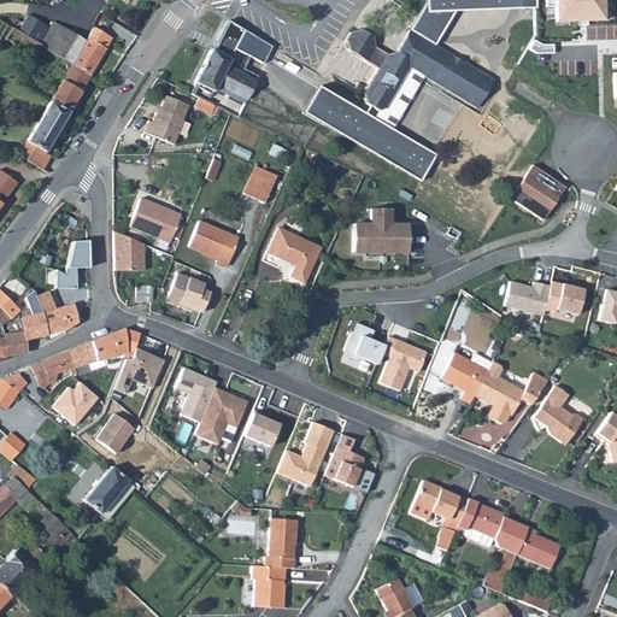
[(427,0),(427,5),(411,33),(435,47),(456,15),(535,10),(534,0),(427,0)]
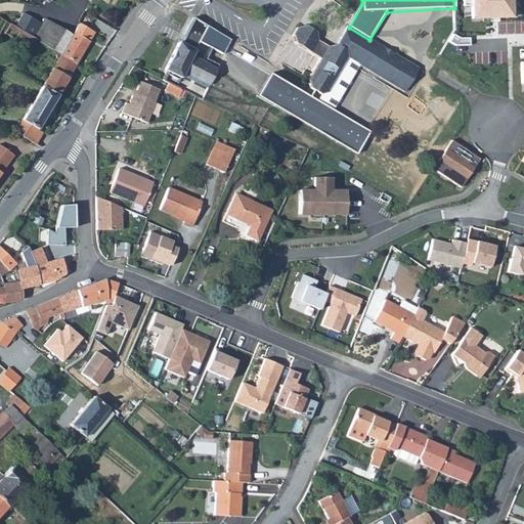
[(472,0),(473,17),(491,17),(491,4),(493,4),(492,0),(472,0)]
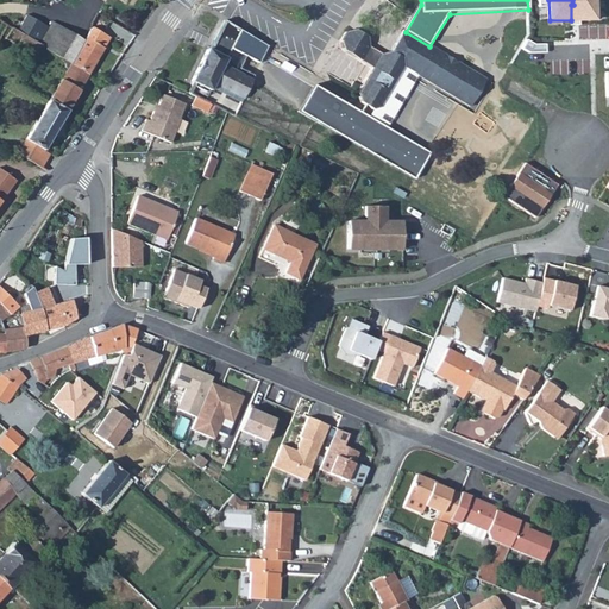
[(597,19),(596,0),(572,0),(573,5),(577,5),(577,20),(597,19)]
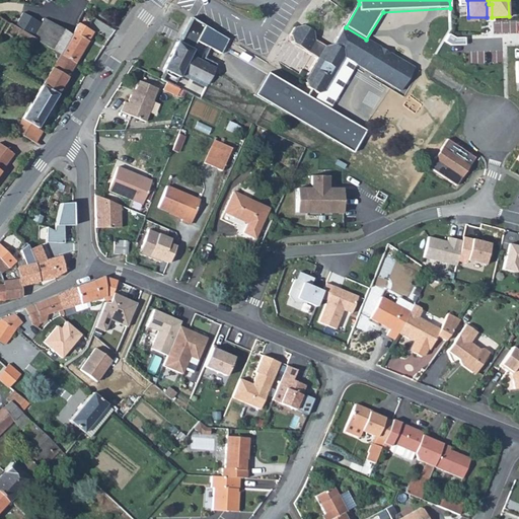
[(186,7),(171,27),(182,34),(197,42),(191,55),(207,63),(224,30),(186,7)]
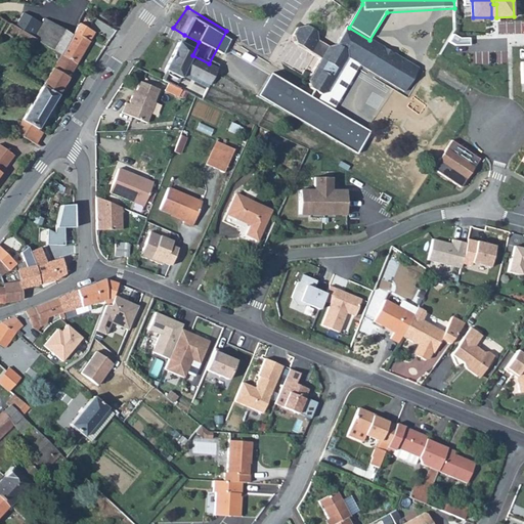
[(24,12),(15,27),(30,36),(39,22),(24,12)]
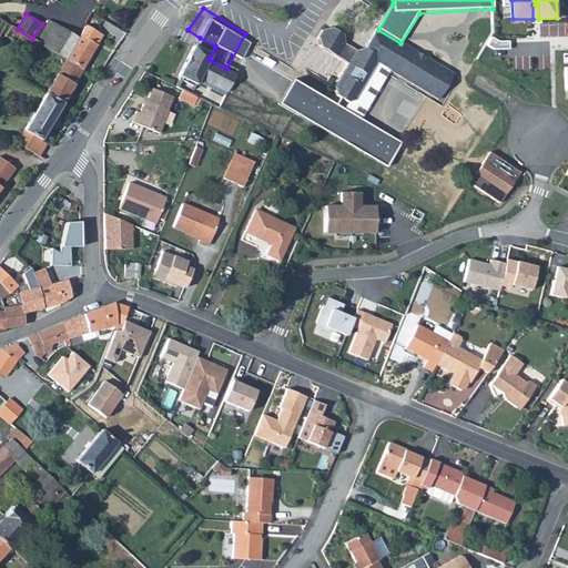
[(46,26),(36,41),(39,43),(66,59),(79,38),(49,20),(46,26)]
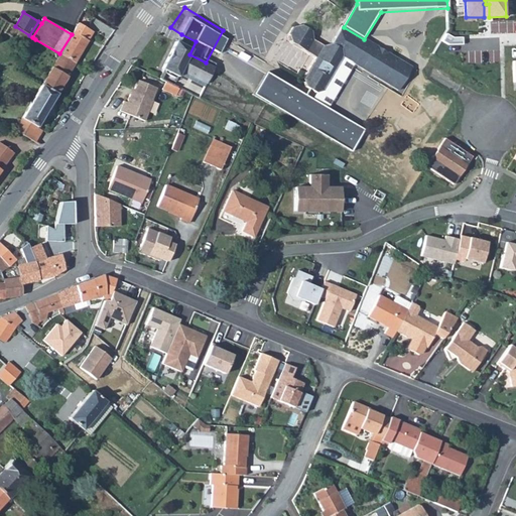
[(38,21),(29,35),(32,37),(41,23),(38,21)]
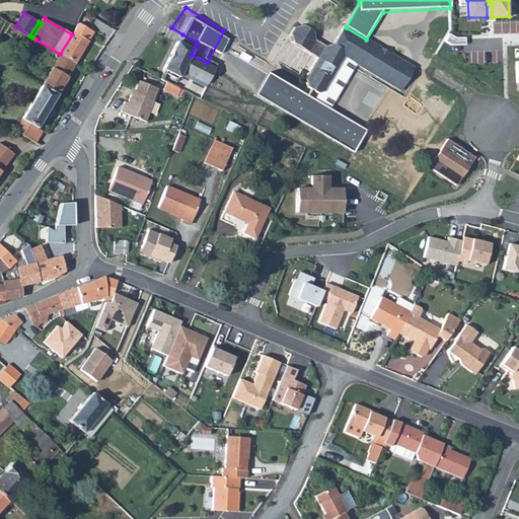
[(72,34),(60,54),(76,64),(89,42),(87,41),(92,32),(79,23),(72,34)]
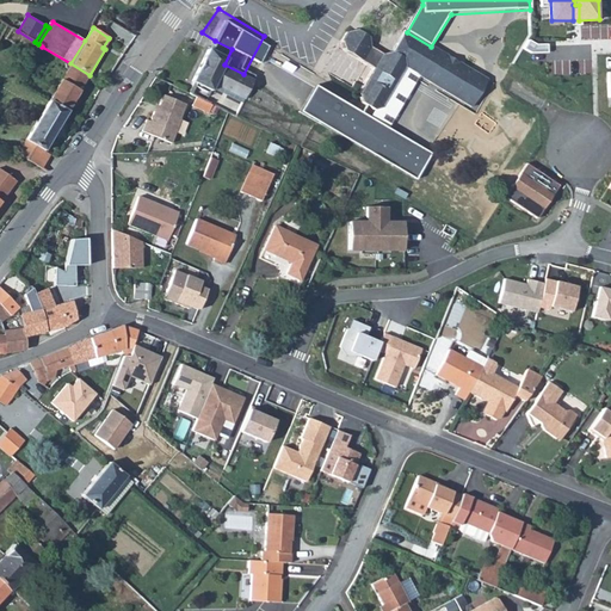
[(12,29),(6,39),(36,57),(42,47),(38,44),(35,42),(18,31),(12,29)]
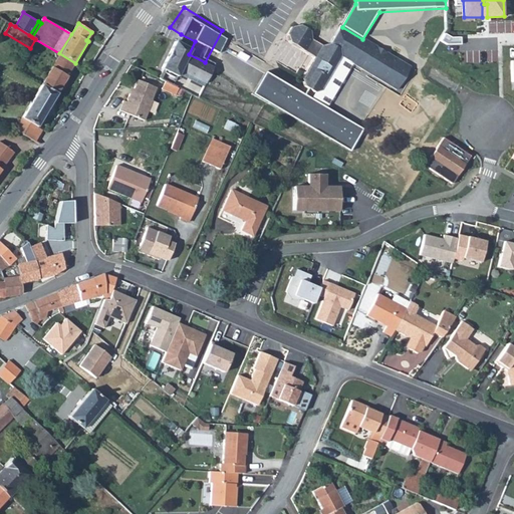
[(301,78),(304,87),(312,92),(321,89),(340,58),(397,91),(410,68),(362,39),(342,27),(340,26),(328,43),(320,45),(310,39),(309,32),(298,25),(290,26),(286,34),(288,43),(312,57),(301,78)]
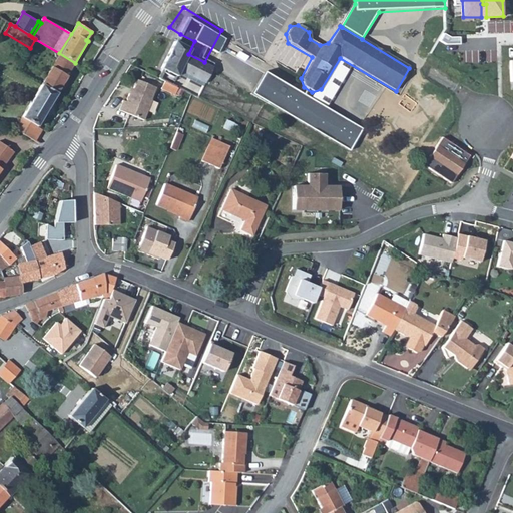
[(162,69),(157,78),(164,81),(175,87),(178,81),(175,79),(179,71),(203,83),(213,64),(248,84),(259,68),(227,50),(227,51),(223,56),(213,50),(212,49),(204,62),(188,54),(194,41),(180,34),(175,42),(174,41),(160,68),(162,69)]
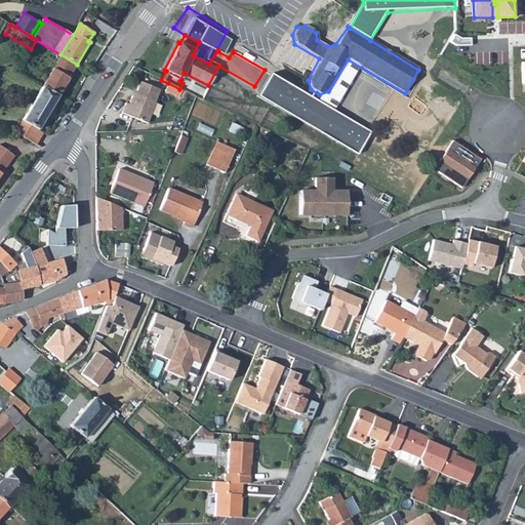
[(221,45),(218,51),(229,57),(233,52),(221,45)]
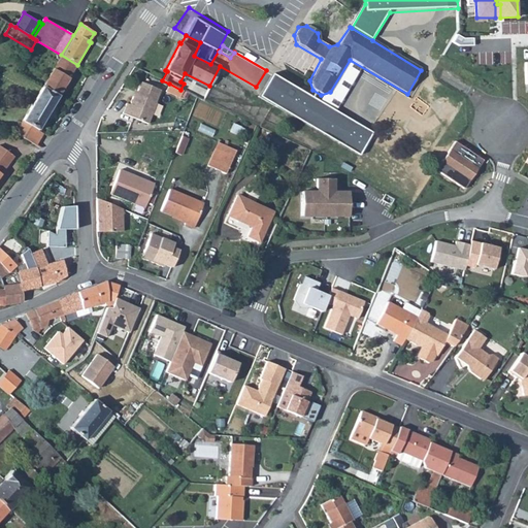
[(31,51),(25,62),(31,66),(37,54),(31,51)]
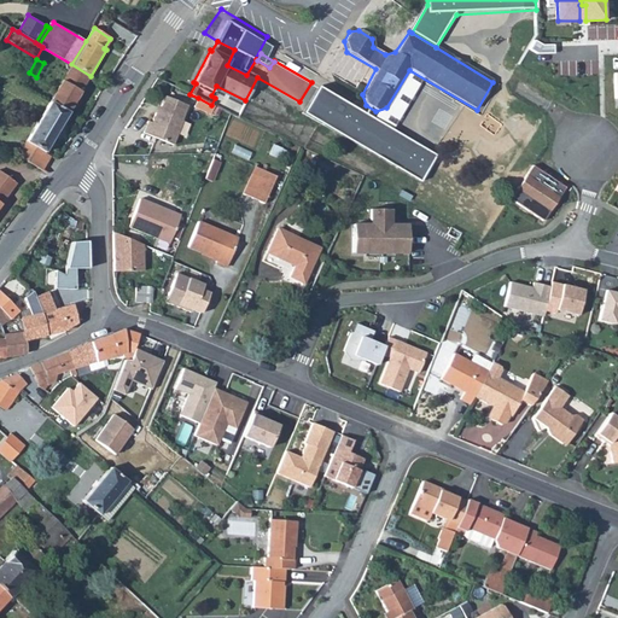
[(71,64),(50,101),(68,112),(91,76),(71,64)]
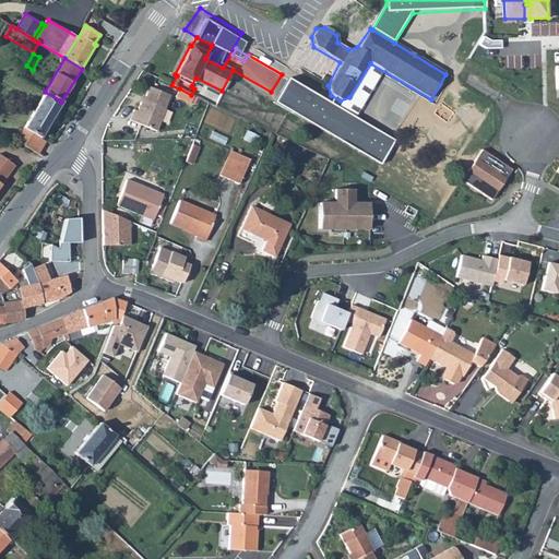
[(471,72),(462,86),(491,105),(501,90),(471,72)]
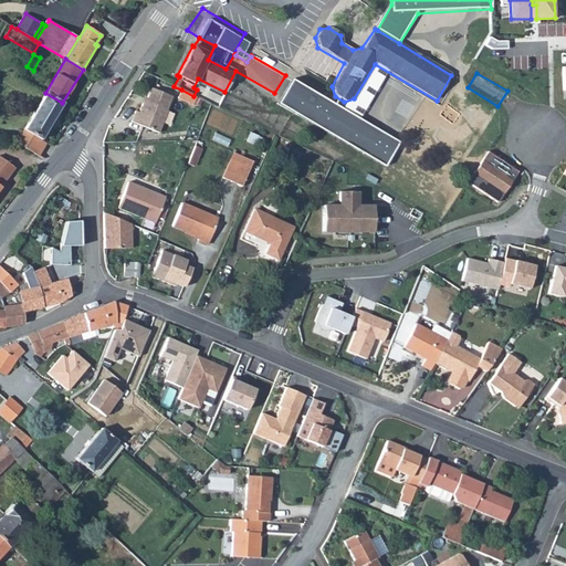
[(285,75),(274,93),(295,106),(305,87),(285,75)]
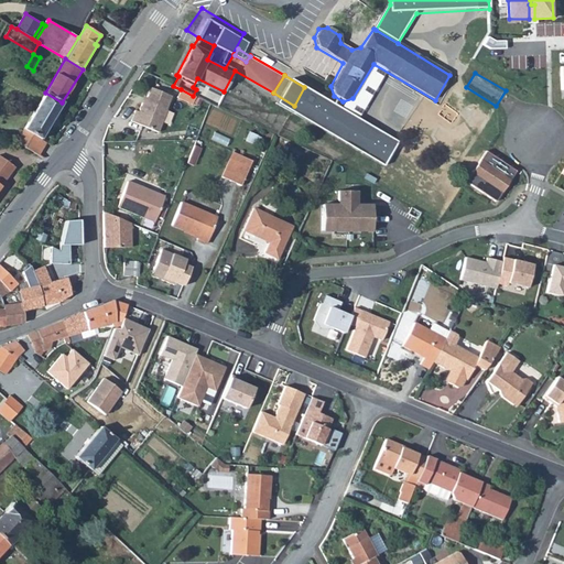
[(304,87),(294,106),(315,118),(325,100),(304,87)]
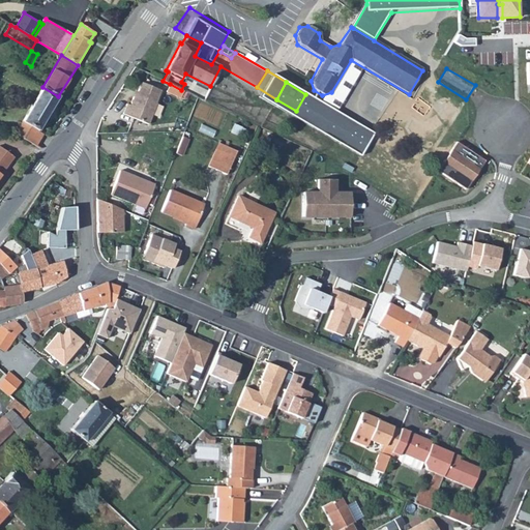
[(135,97),(133,96),(129,105),(126,104),(122,114),(148,125),(156,105),(155,104),(160,91),(141,83),(137,93),(135,97)]
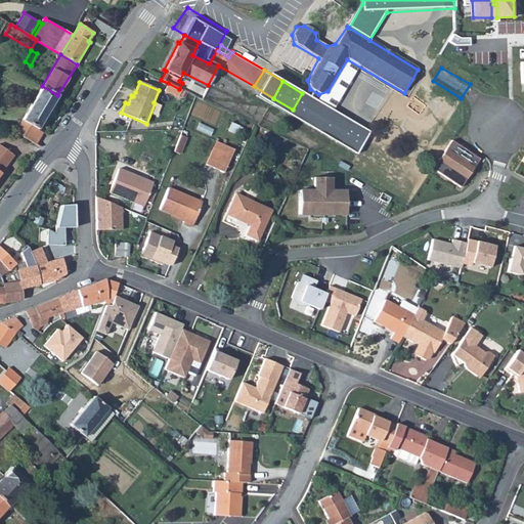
[(168,83),(165,90),(178,97),(182,90),(179,89),(168,83)]
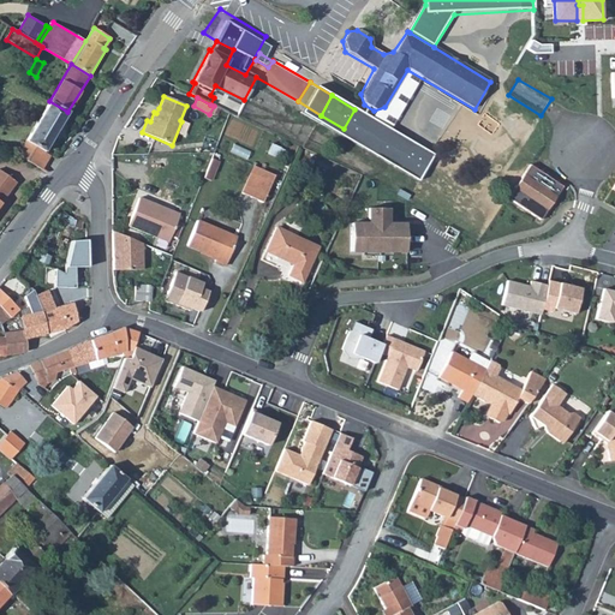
[(49,101),(17,155),(41,169),(49,155),(43,153),(67,112),(49,101)]
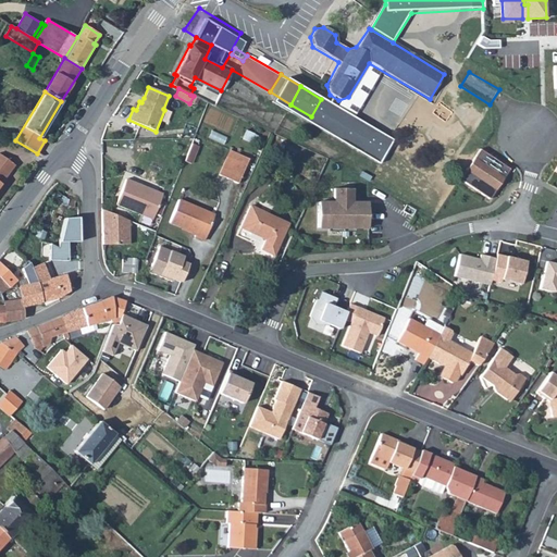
[(330,95),(325,101),(355,118),(358,111),(338,100),(330,95)]
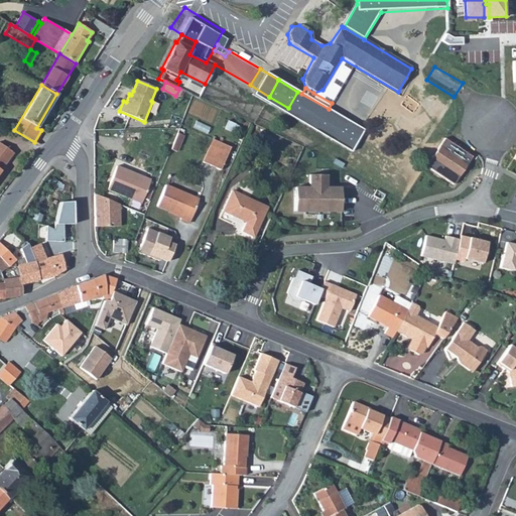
[(297,92),(288,108),(357,149),(362,131),(329,109),(301,94),(297,92)]
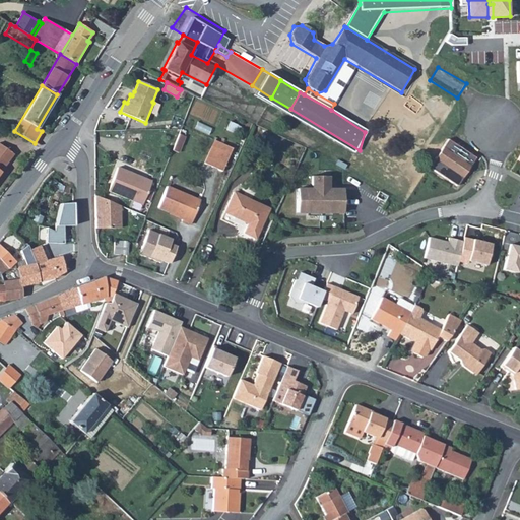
[(172,119),(169,126),(181,130),(184,124),(172,119)]
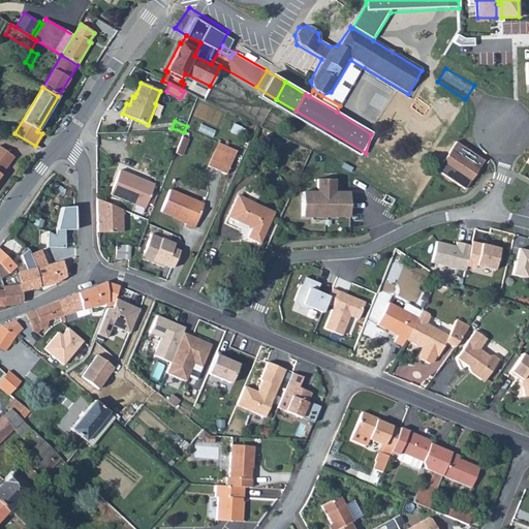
[(188,138),(183,135),(176,153),(182,155),(188,138)]
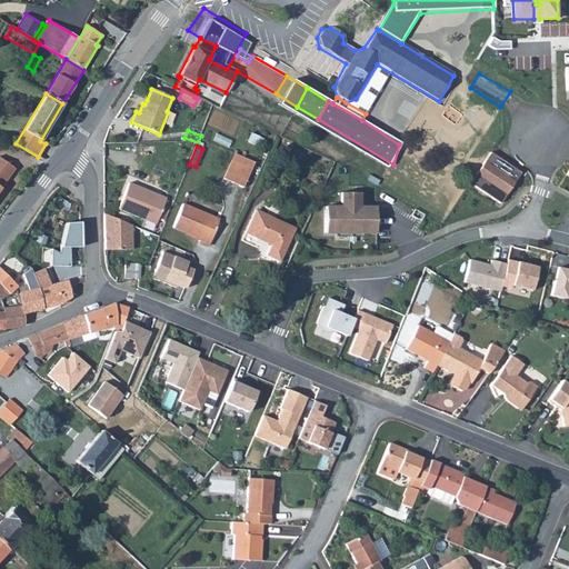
[(356,150),(350,161),(361,168),(367,156),(356,150)]
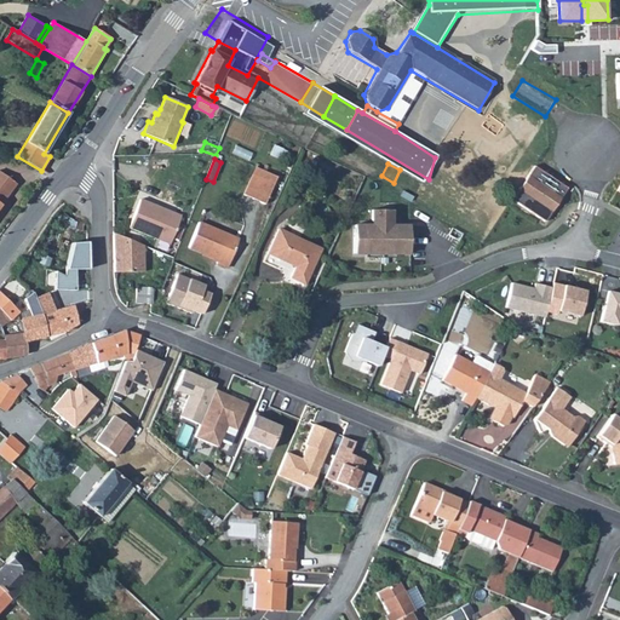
[(566,188),(532,166),(517,189),(521,191),(514,202),(544,222),(566,188)]
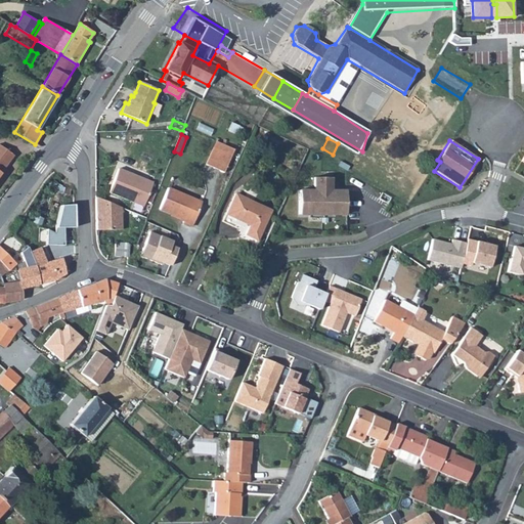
[(216,141),(205,165),(222,173),(233,149),(216,141)]
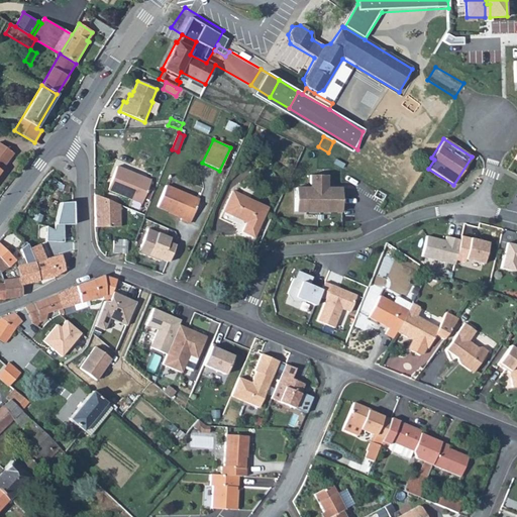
[(0,171),(13,153),(0,143),(0,171)]
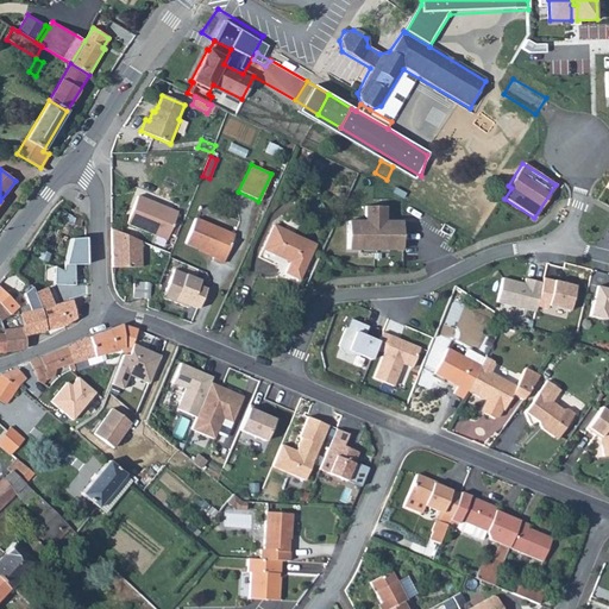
[(512,188),(508,186),(501,196),(504,199),(512,188)]
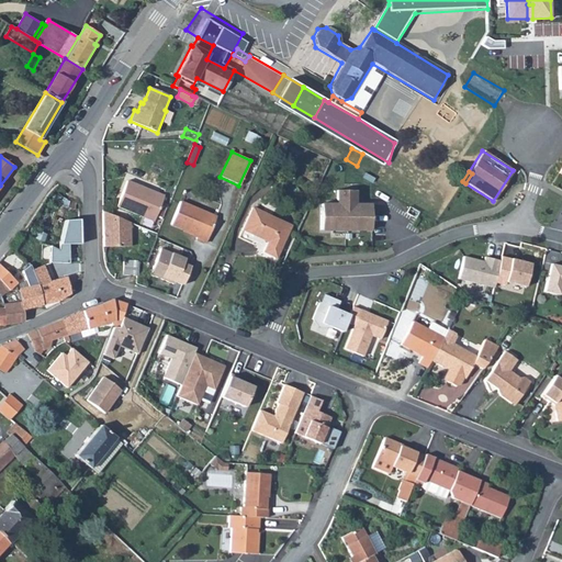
[(126,180),(116,206),(154,222),(164,197),(126,180)]
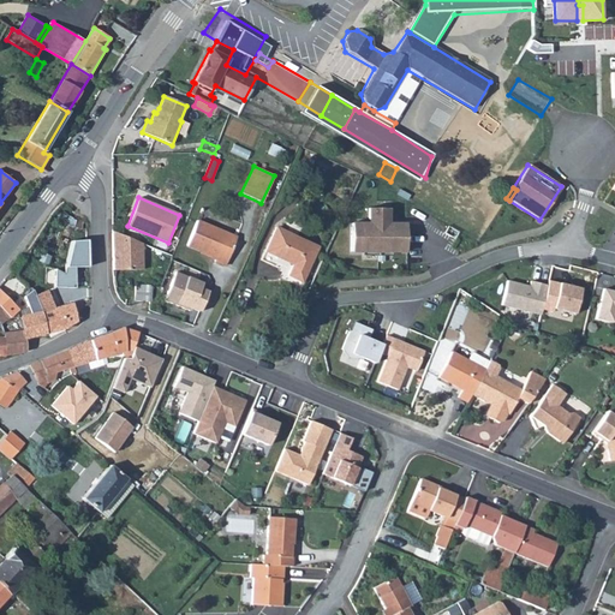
[(76,219),(75,227),(83,230),(84,221),(76,219)]
